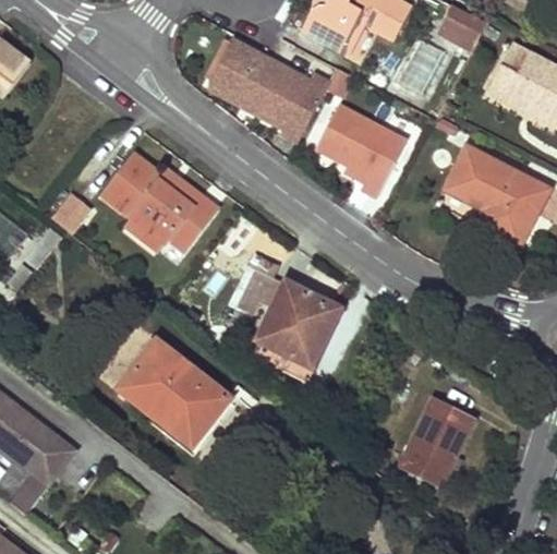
[(314,12),(305,29),(340,48),(358,17),(360,12),(397,31),(412,3),(406,0),(330,0),(328,5),(326,5),(323,5),(321,7),(318,8),(316,10),(314,12)]
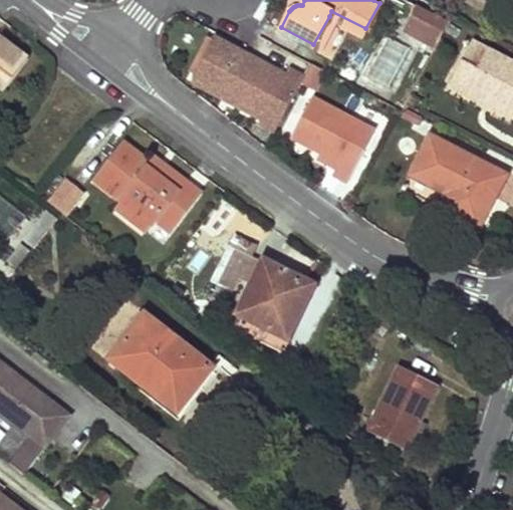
[(291,0),(289,11),(291,9),(293,7),(295,6),(297,5),(300,5),(302,5),(304,0),(291,0)]
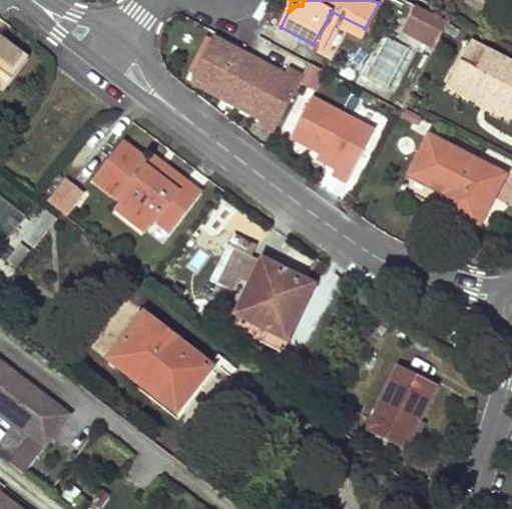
[(473,0),(492,10),(495,4),(487,0),(473,0)]
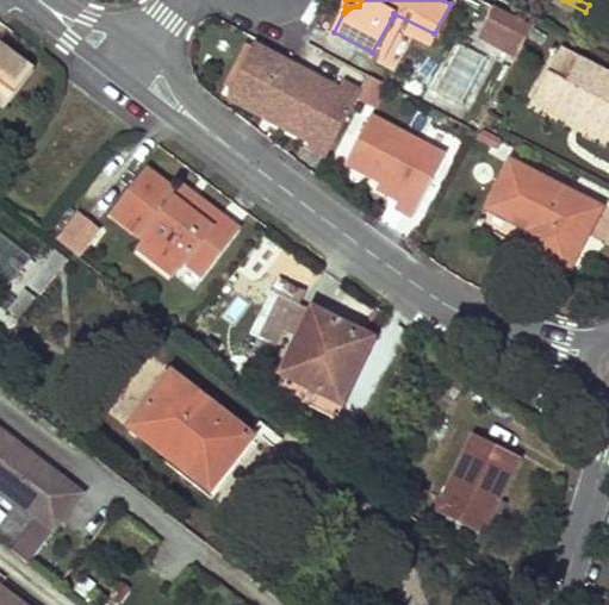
[(533,23),(495,2),(485,20),(523,41),(533,23)]
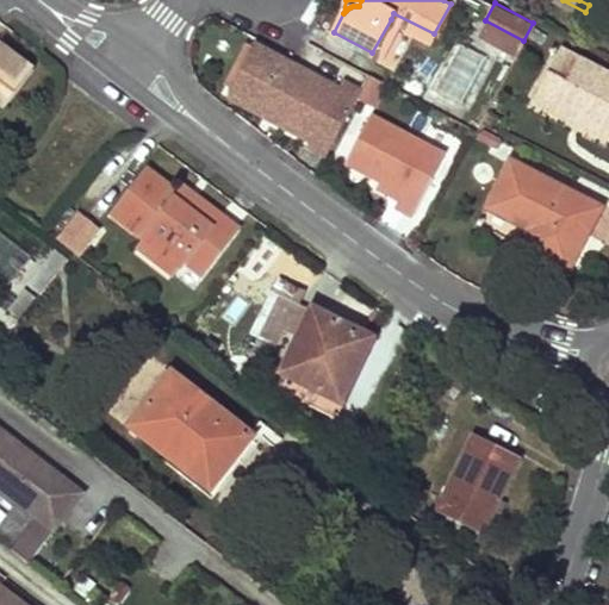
[(391,19),(372,52),(383,58),(402,24),(432,39),(434,33),(393,13),(391,19)]
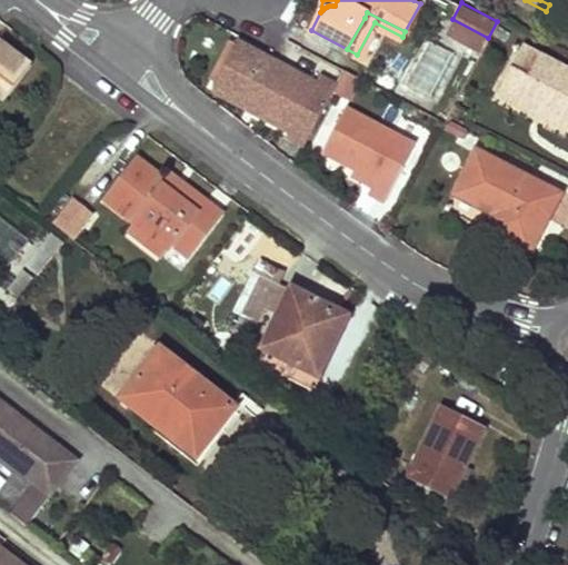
[(0,92),(7,98),(33,61),(2,37),(0,39),(0,92)]
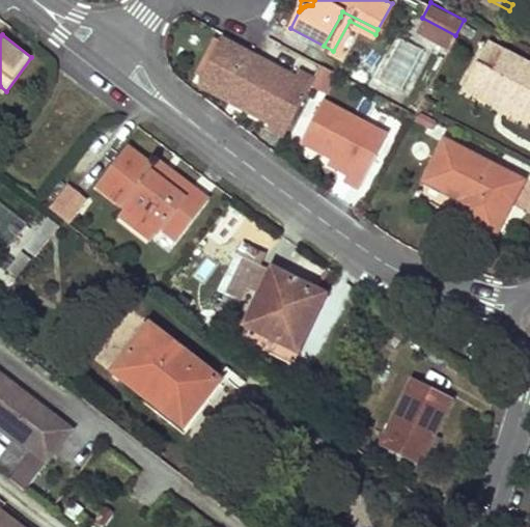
[(285,132),(314,76),(300,68),(297,75),(224,36),(201,77),(241,98),(239,102),(272,119),(270,123),(285,132)]
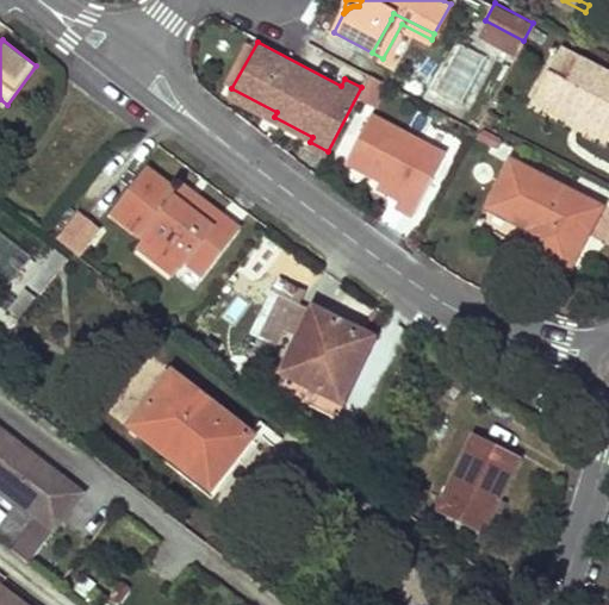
[(565,48),(553,69),(569,76),(579,55),(565,48)]
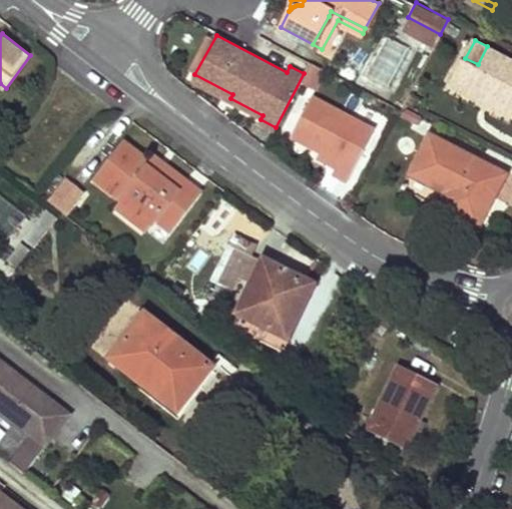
[(465,58),(463,57),(450,82),(485,100),(485,98),(489,93),(511,104),(511,58),(487,46),(478,64),(465,58)]
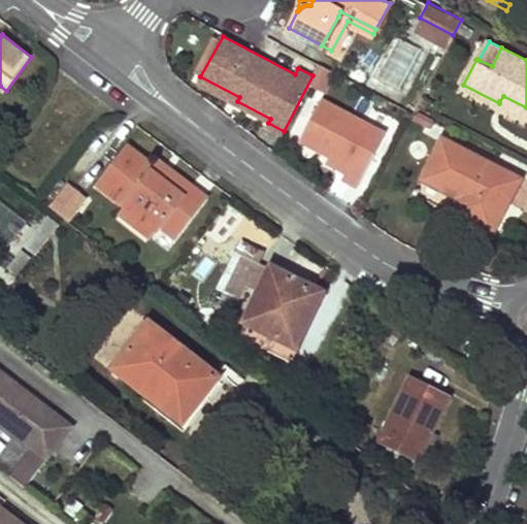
[(318,65),(309,85),(327,92),(335,71),(318,65)]
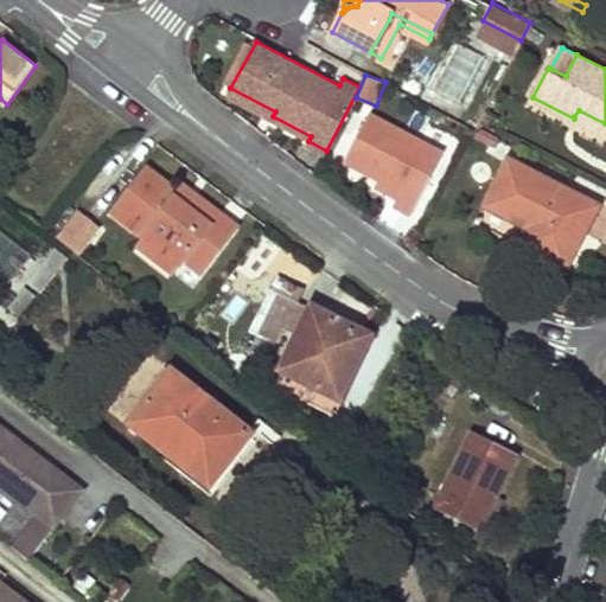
[(273,116),(275,111),(230,88),(228,93),(273,116)]
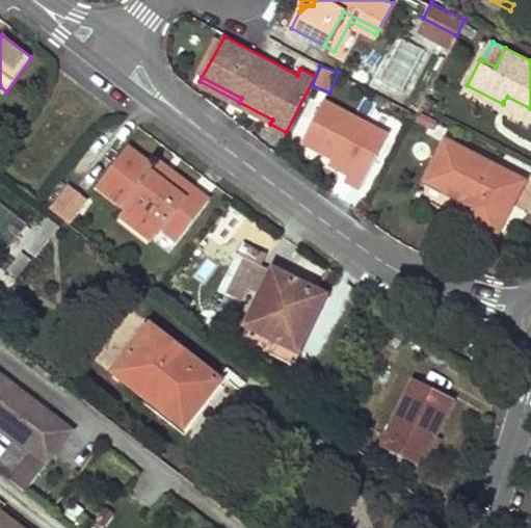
[(503,102),(530,115),(530,108),(507,97),(503,102)]
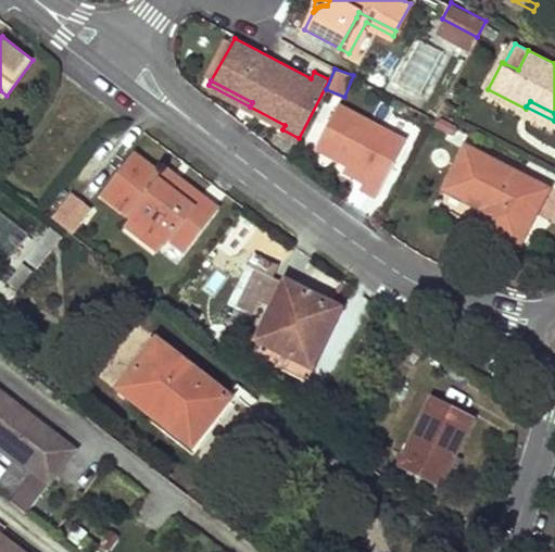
[(378,193),(406,138),(340,102),(317,145),(349,161),(368,171),(365,177),(362,185),(378,193)]
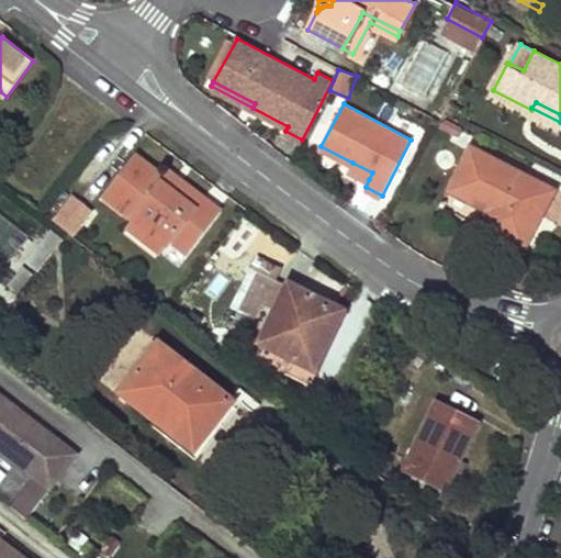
[(449,188),(489,208),(481,223),(525,246),(554,187),(472,144),(449,188)]
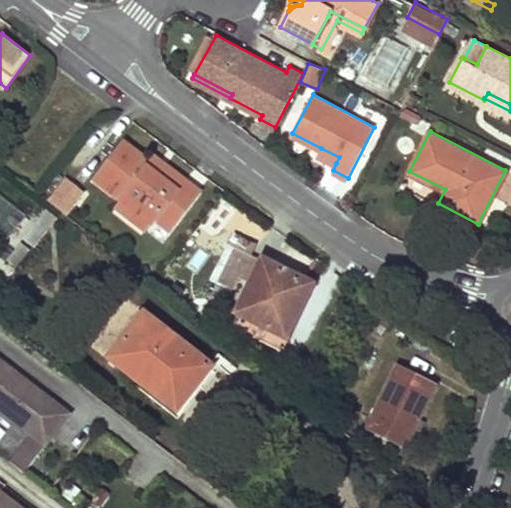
[(97,177),(122,196),(153,220),(157,216),(171,226),(200,188),(185,177),(180,182),(151,159),(125,139),(97,177)]
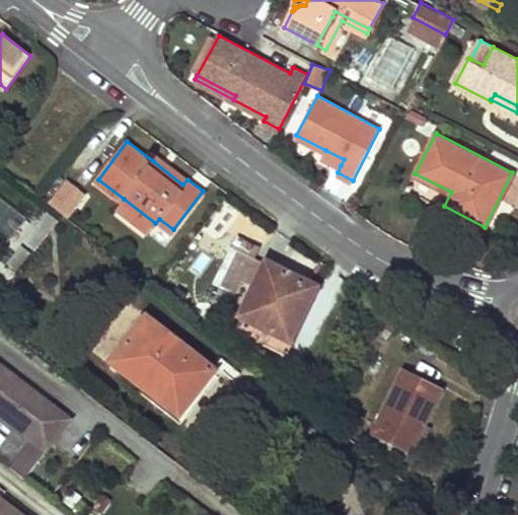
[(325,150),(322,156),(341,165),(344,159),(325,150)]
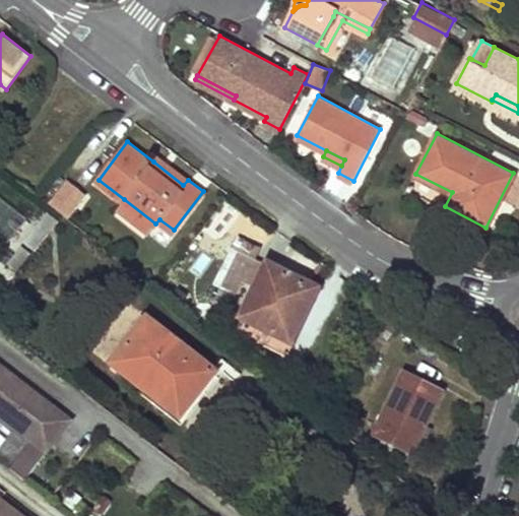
[(158,156),(153,162),(183,185),(188,180),(158,156)]
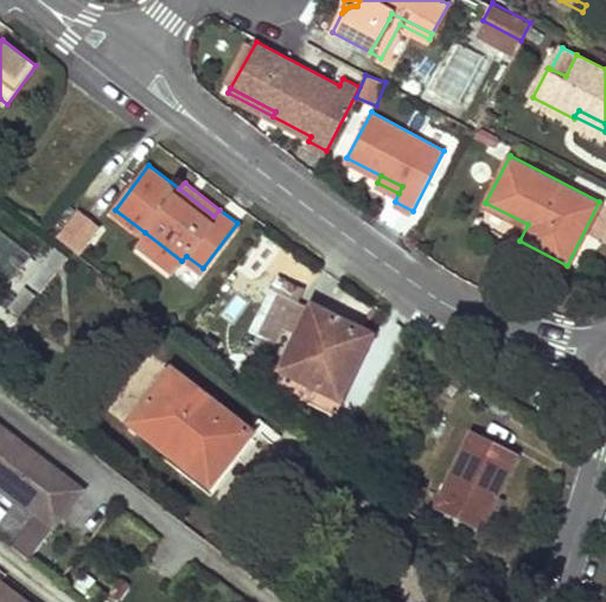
[(99,223),(80,209),(59,235),(75,247),(77,249),(99,223)]
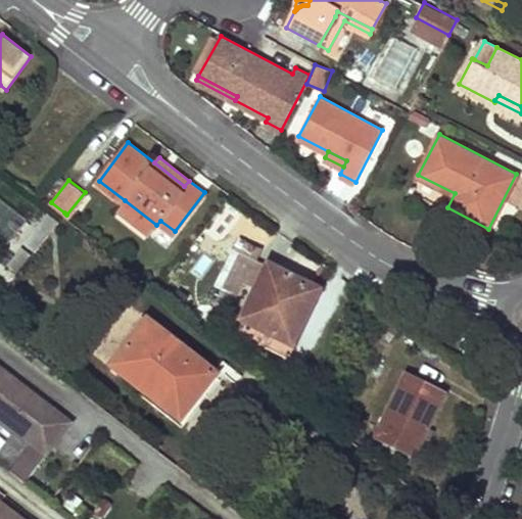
[(0,186),(0,238),(13,250),(40,220),(0,186)]
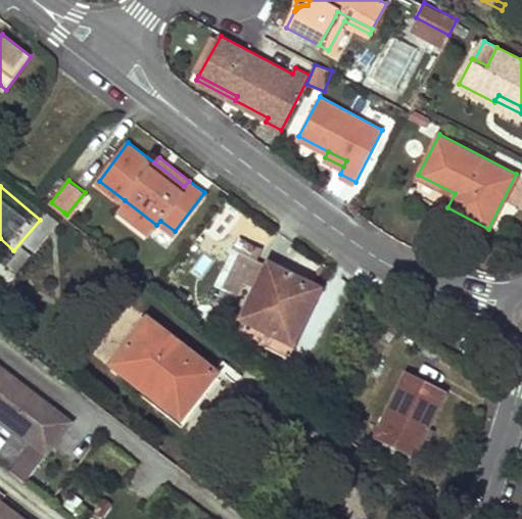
[(156,225),(125,200),(120,207),(151,232),(156,225)]
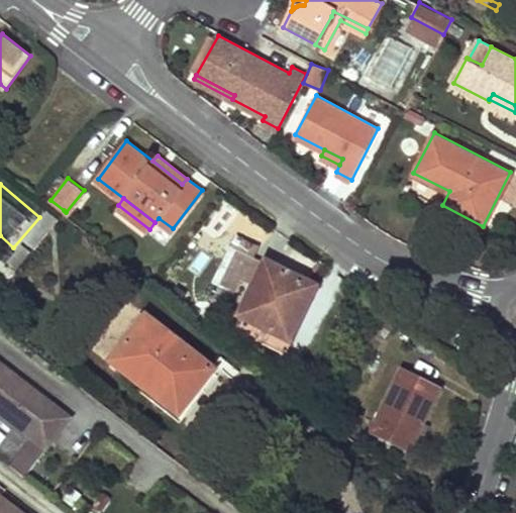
[(48,209),(25,238),(35,246),(59,217),(48,209)]
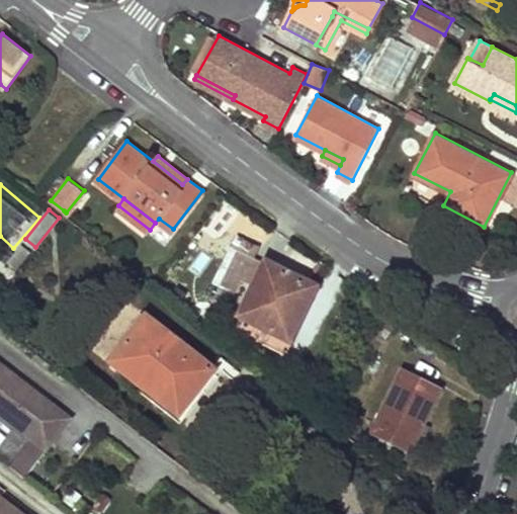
[(284,350),(317,283),(256,253),(260,244),(244,236),(242,242),(236,239),(233,245),(239,247),(211,303),(241,317),(237,327),(284,350)]
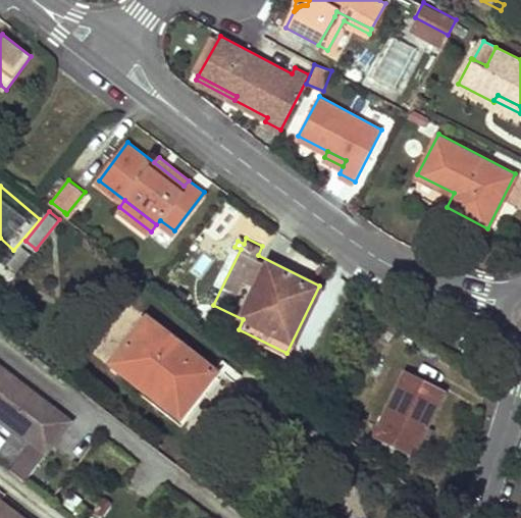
[(32,252),(22,245),(9,262),(17,268),(32,252)]
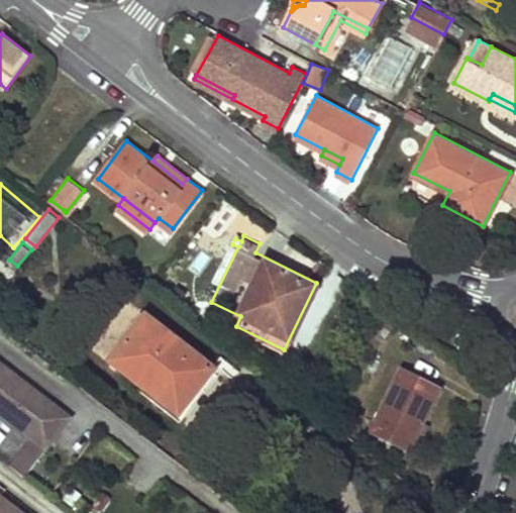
[(180,410),(214,367),(146,313),(112,357),(180,410)]
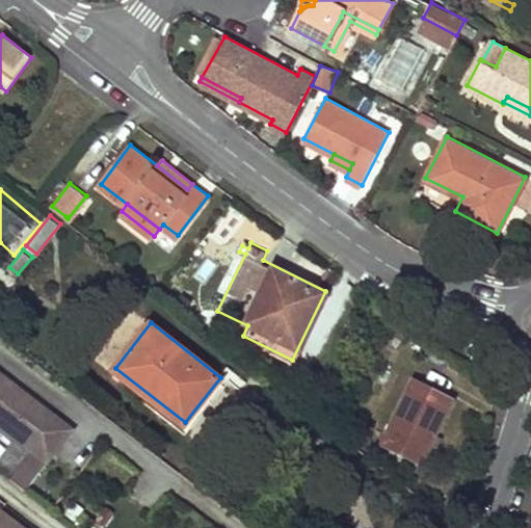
[(33,447),(11,475),(26,486),(69,431),(44,413),(48,406),(0,369),(0,416),(10,424),(8,427),(33,447)]
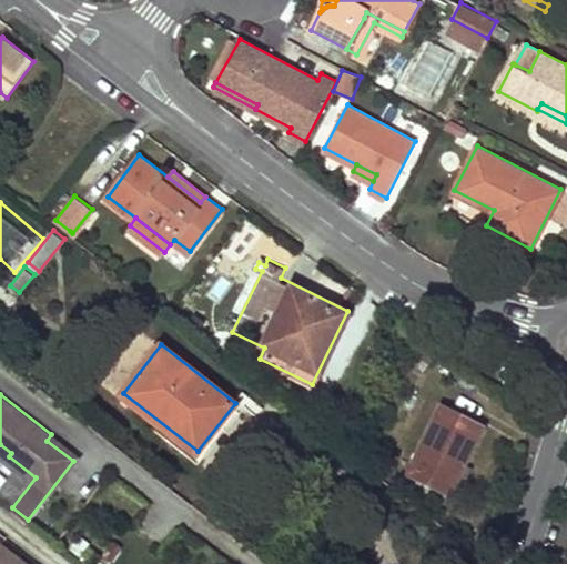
[(451,492),(483,425),(442,404),(409,471),(451,492)]
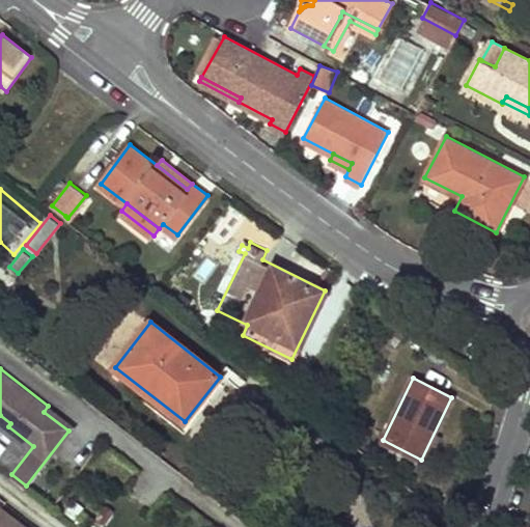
[(0,420),(8,426),(10,423),(0,415),(0,420)]
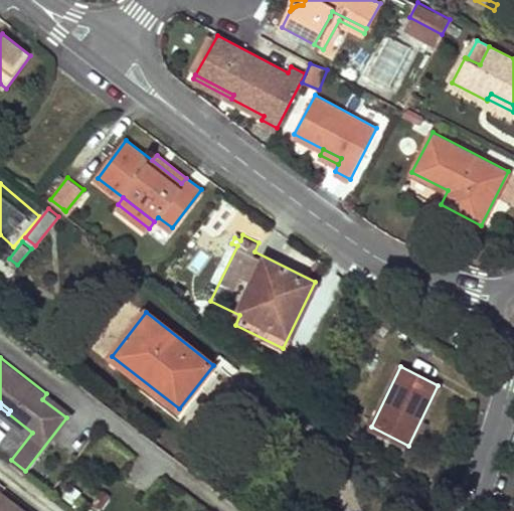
[(71,482),(62,494),(72,501),(81,489),(71,482)]
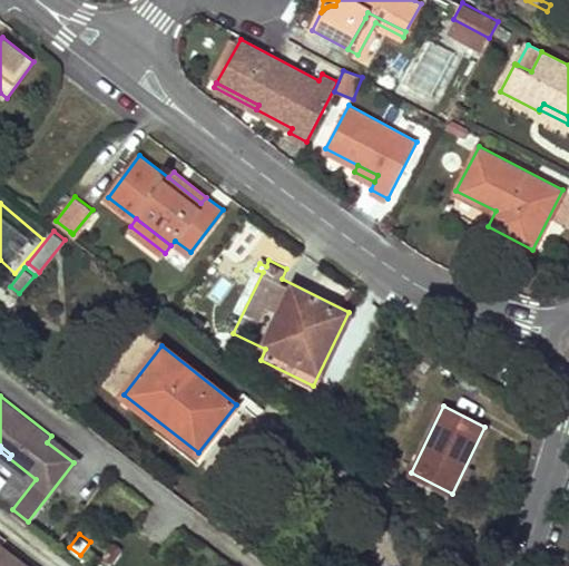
[(123,546),(113,538),(102,554),(111,560),(123,546)]
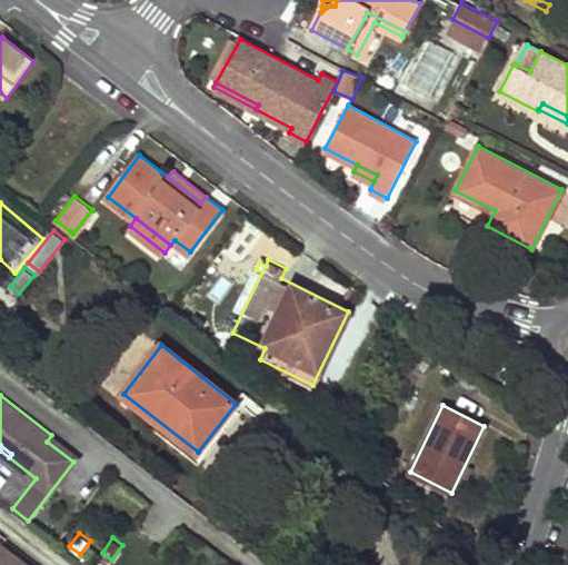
[(30,564),(3,544),(0,547),(0,564),(30,564)]
